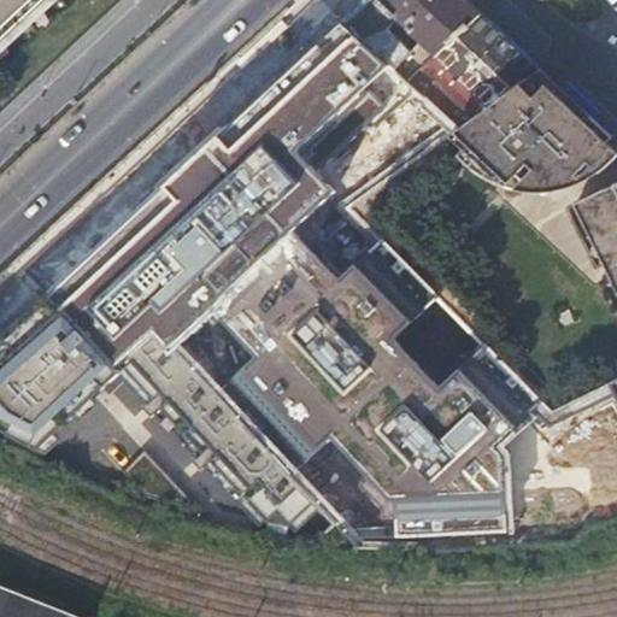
[(0,0),(0,45),(47,0),(0,0)]
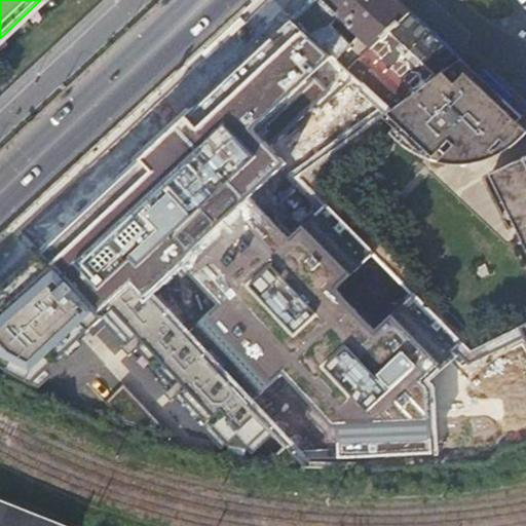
[(344,23),(371,47),(409,11),(396,0),(309,0),(291,17),(340,62),(355,47),(345,38),(346,37),(337,30),(344,23)]
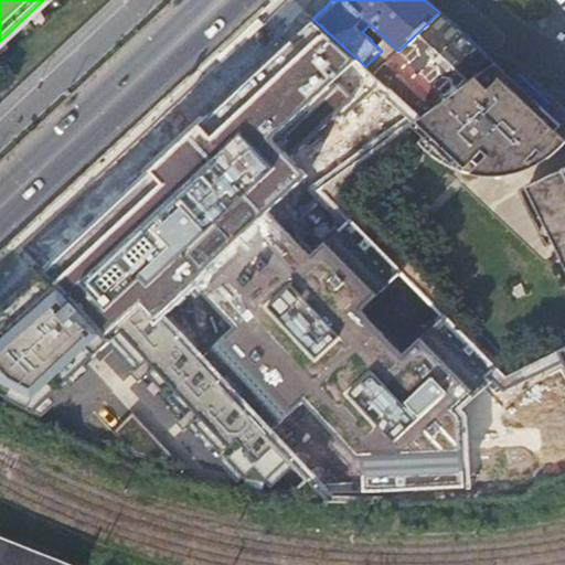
[(492,63),(439,12),(398,51),(374,75),(382,83),(419,116),(492,63)]
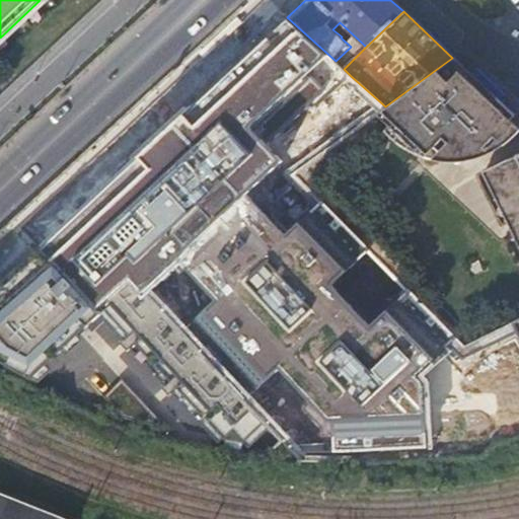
[(247,198),(287,163),(270,145),(351,76),(344,69),(336,61),(287,17),(41,246),(97,307),(106,299),(131,277),(148,296),(179,266),(216,301),(182,332),(249,403),(279,372),(328,423),(332,454),(432,449),(430,381),(424,374),(435,363),(387,310),(371,327),(334,285),(347,272),(298,223),(286,236),(247,198)]
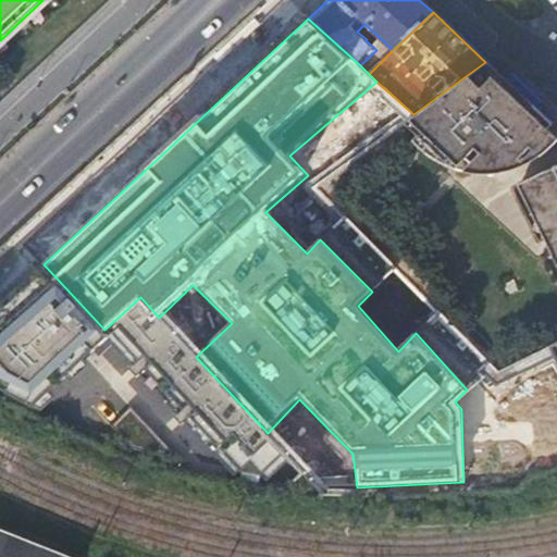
[(413,114),(404,122),(450,166),(455,162),(459,165),(475,148),(499,171),(505,165),(509,169),(530,147),(540,156),(551,147),(556,140),(556,137),(547,128),(552,124),(485,62),(413,114)]
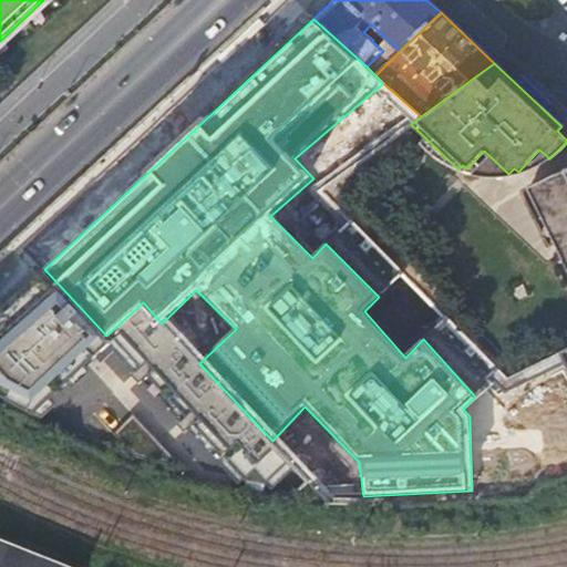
[(566,167),(534,184),(548,210),(542,214),(566,265),(566,167)]
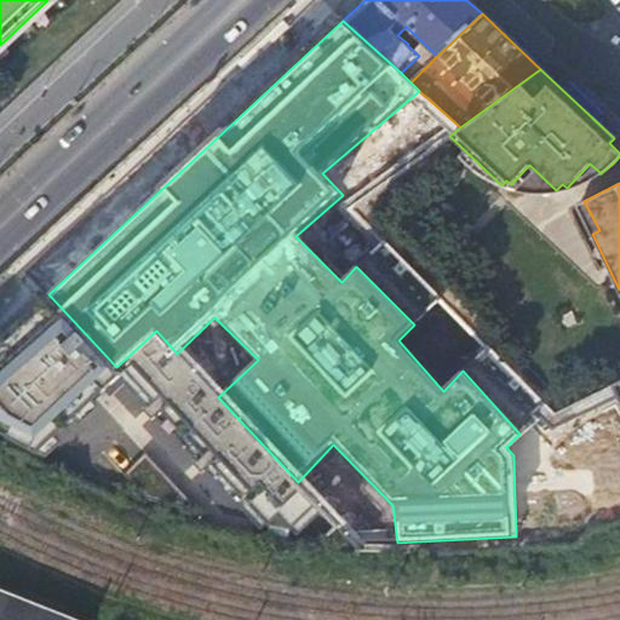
[(584,201),(578,204),(592,234),(600,230),(584,201)]
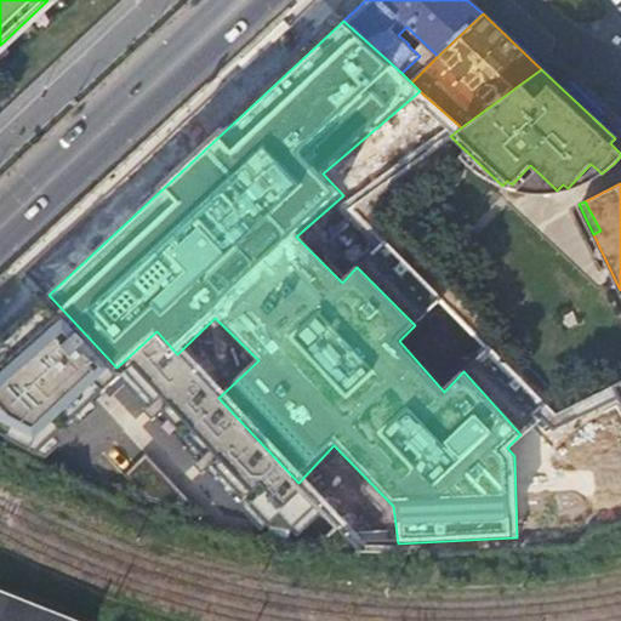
[(117,368),(49,295),(0,340),(0,426),(36,444),(117,368)]
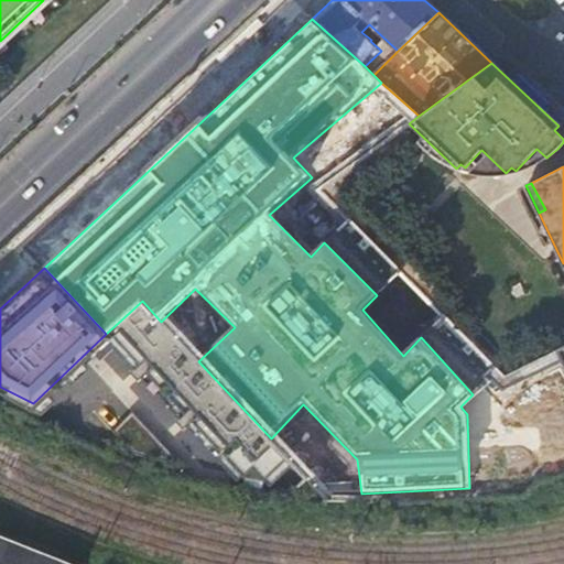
[(142,301),(116,325),(267,483),(292,461),(271,438),(198,361),(161,322),(142,301)]
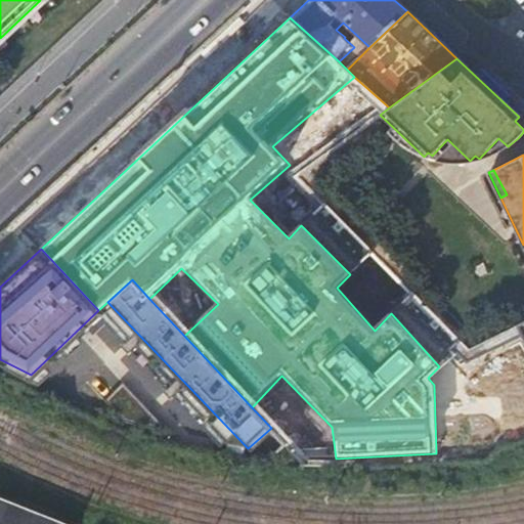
[(123,386),(107,400),(128,421),(162,427),(123,386)]
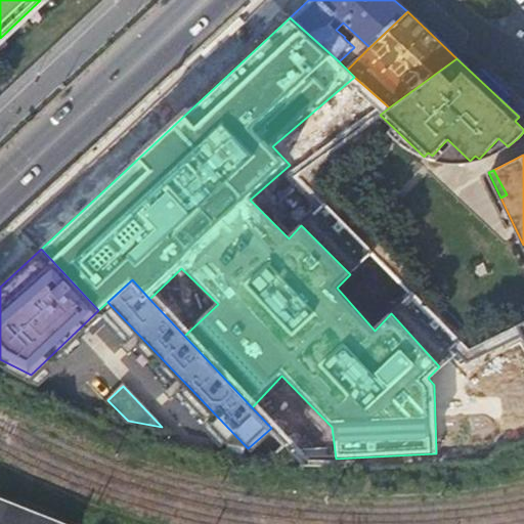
[(0,523),(69,523),(0,496),(0,523)]
